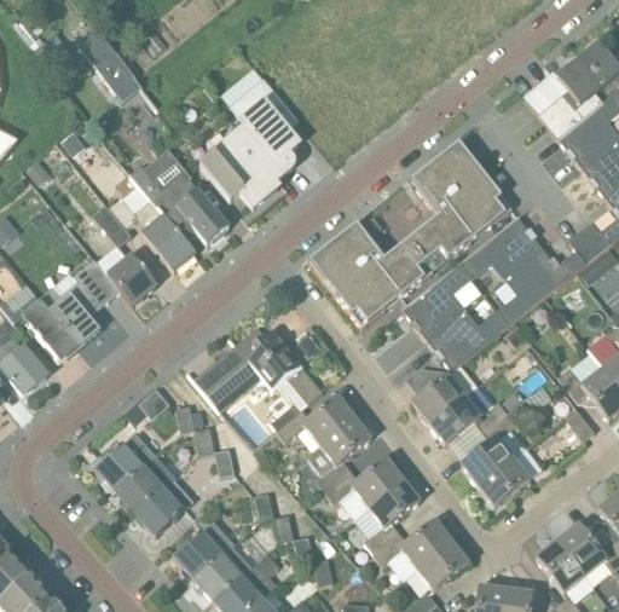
[(476,0),(489,13),(504,0),(476,0)]
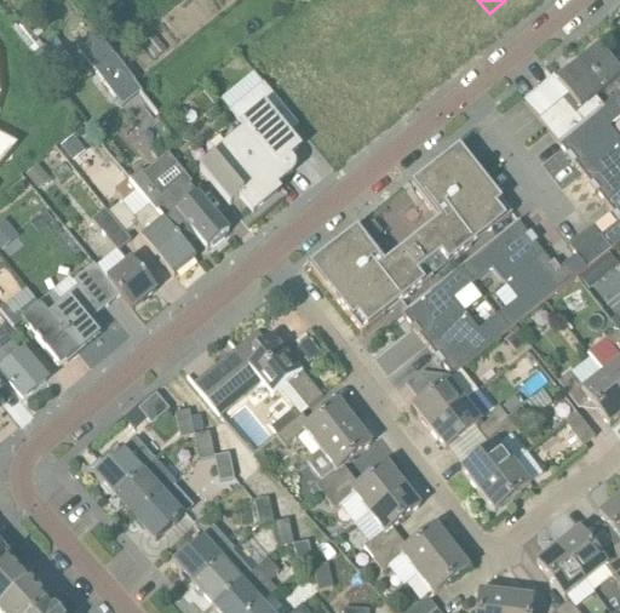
[(81,47),(115,92),(135,78),(102,33),(81,47)]
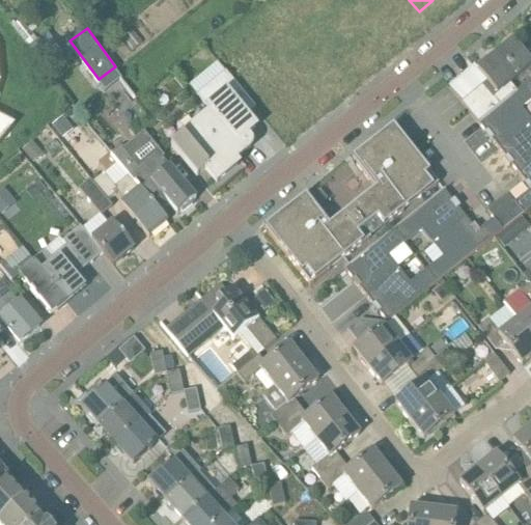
[(477,65),(474,62),(449,83),(478,118),(515,87),(509,80),(530,61),(530,58),(512,36),(477,65)]
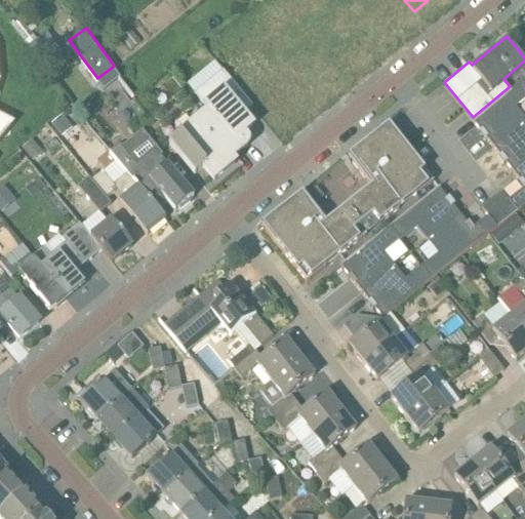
[(179,130),(168,140),(195,171),(203,163),(214,176),(235,158),(219,140),(229,132),(237,142),(238,144),(240,144),(242,145),(243,144),(245,144),(246,143),(247,142),(247,141),(248,140),(248,138),(248,137),(248,135),(247,134),(243,129),(252,122),(238,104),(247,96),(223,67),(194,90),(208,107),(194,118),(190,116),(186,115),(180,117),(177,121),(177,126),(179,130)]
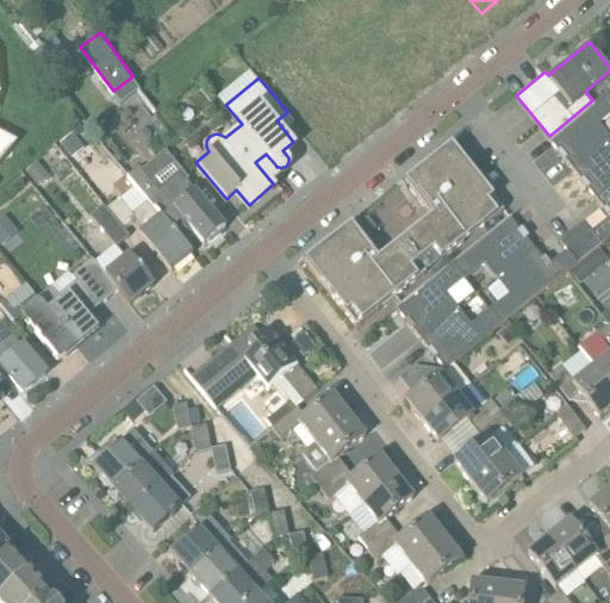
[(573,165),(609,135),(609,132),(598,119),(609,110),(609,89),(608,88),(592,100),(549,136),(573,165)]
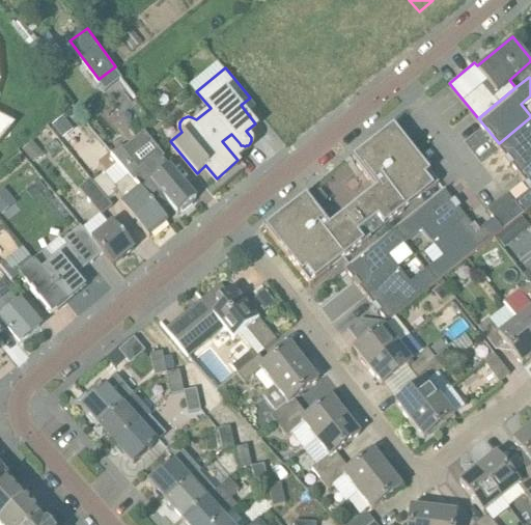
[(0,135),(14,119),(0,112),(0,135)]
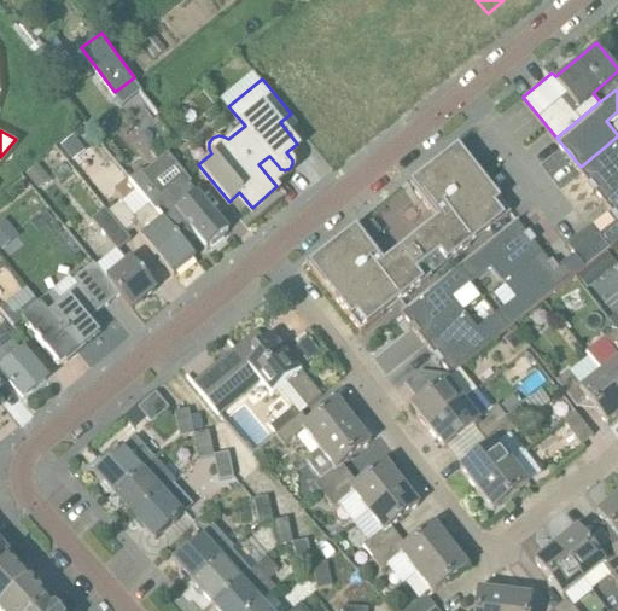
[(73,156),(86,145),(73,131),(59,141),(73,156)]
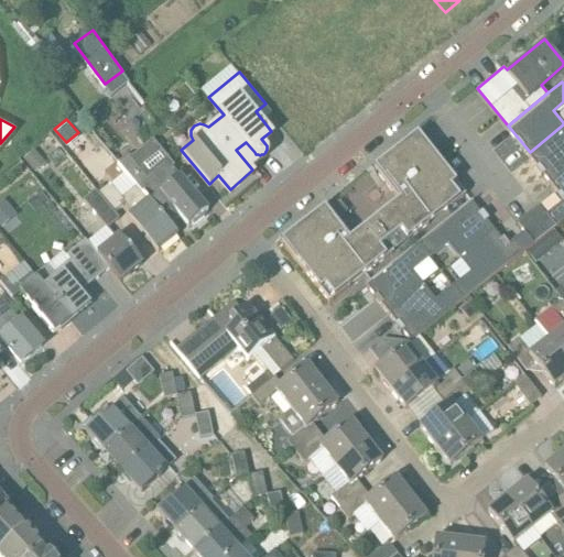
[(563,124),(530,152),(552,181),(563,170),(563,124)]
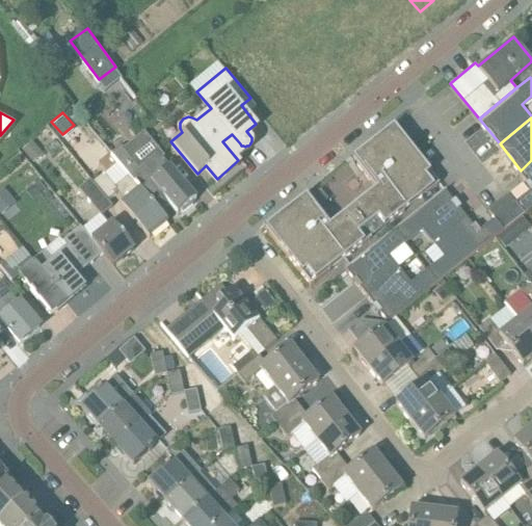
[(440,179),(394,122),(352,155),(376,184),(329,221),(306,191),(265,225),(311,282),(440,179)]
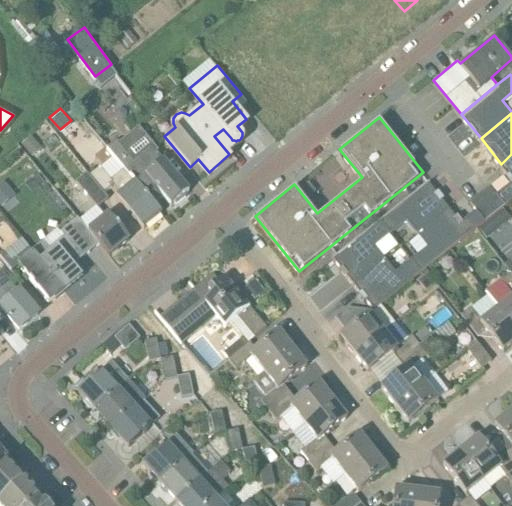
[(42,144),(31,131),(21,140),(32,153),(42,144)]
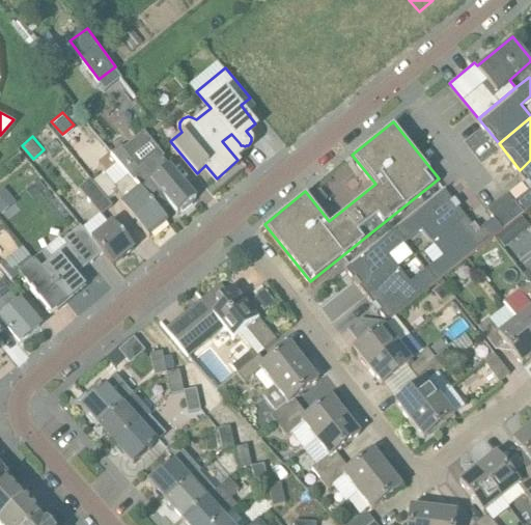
[(128,171),(156,203),(165,196),(176,210),(196,194),(157,146),(138,161),(122,142),(118,142),(110,149),(129,171),(128,171)]
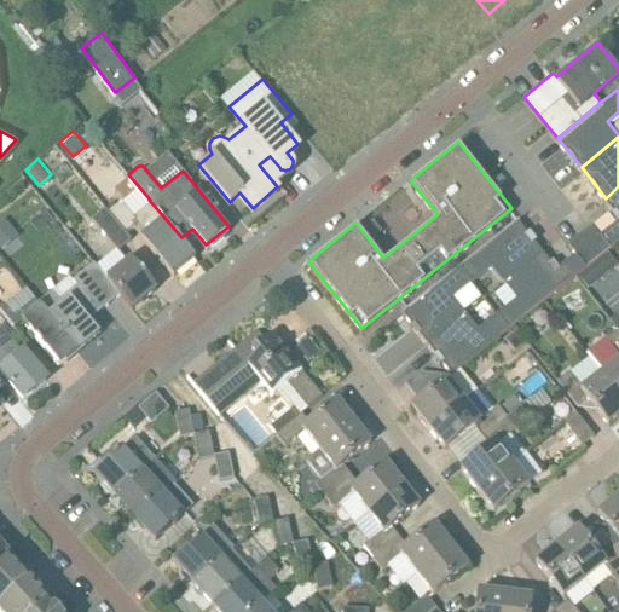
[(580,230),(599,253),(618,236),(618,186),(606,198),(618,215),(599,231),(591,221),(580,230)]
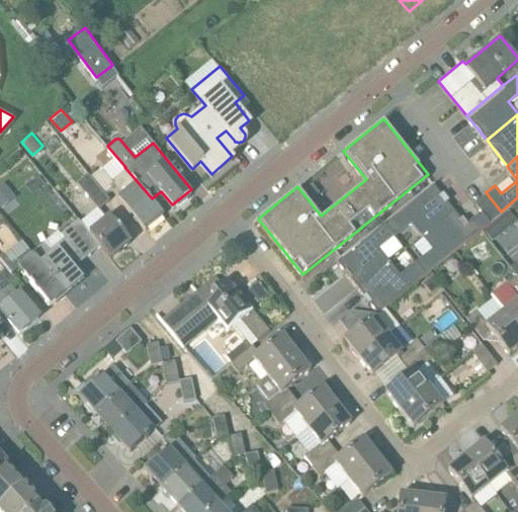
[(104,190),(115,181),(112,177),(101,164),(90,173),(104,190)]
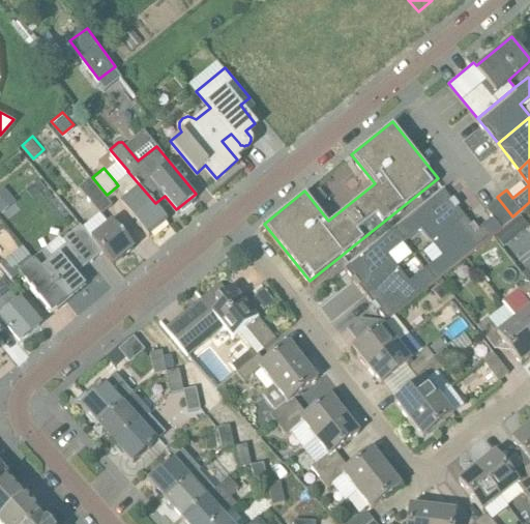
[(125,195),(121,199),(148,232),(167,217),(155,203),(127,171),(115,181),(118,185),(125,195)]
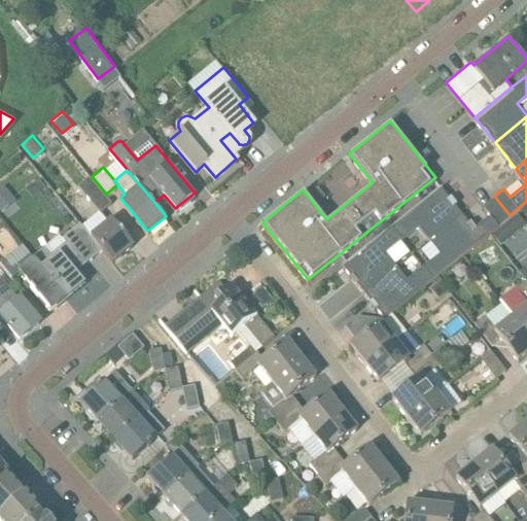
[(106,194),(92,176),(89,173),(77,182),(100,209),(110,200),(106,194)]
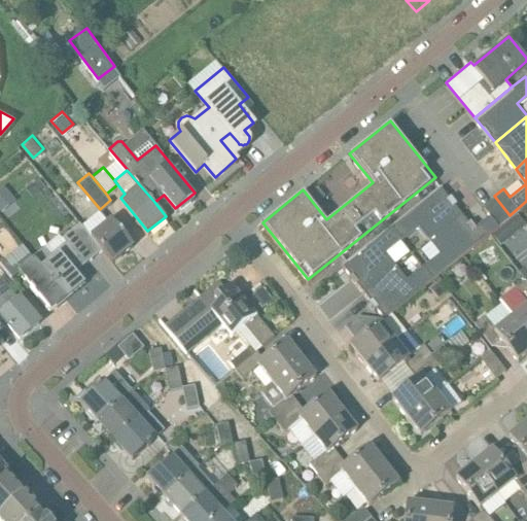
[(44,183),(39,175),(25,184),(30,193),(44,183)]
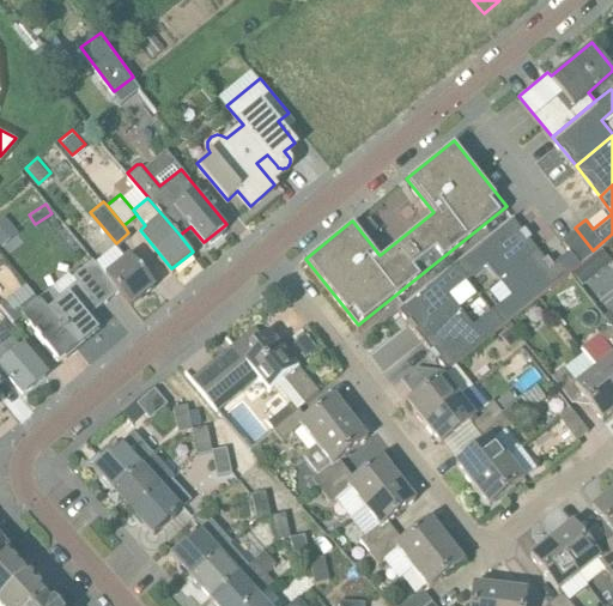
[(4,212),(0,216),(0,241),(1,243),(18,229),(4,212)]
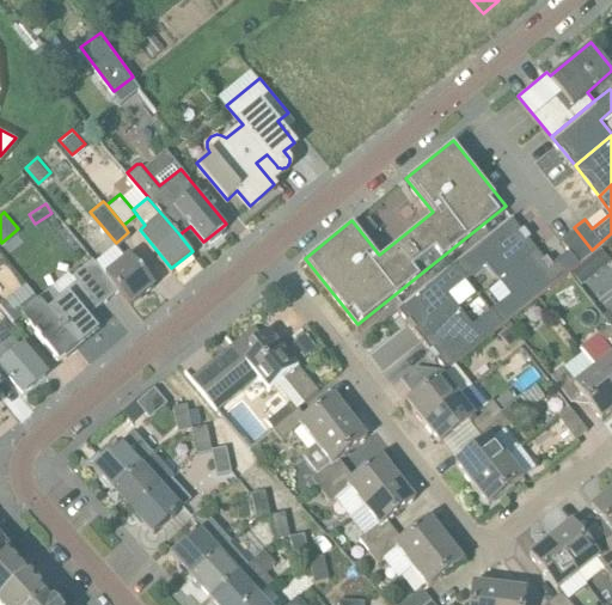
[(454,261),(466,274),(485,260),(497,275),(536,245),(512,217),(513,214),(512,214),(454,261)]
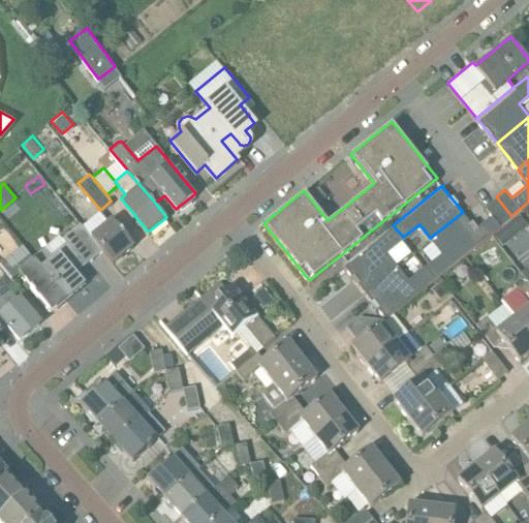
[(328,186),(312,189),(315,204),(331,201),(328,186)]
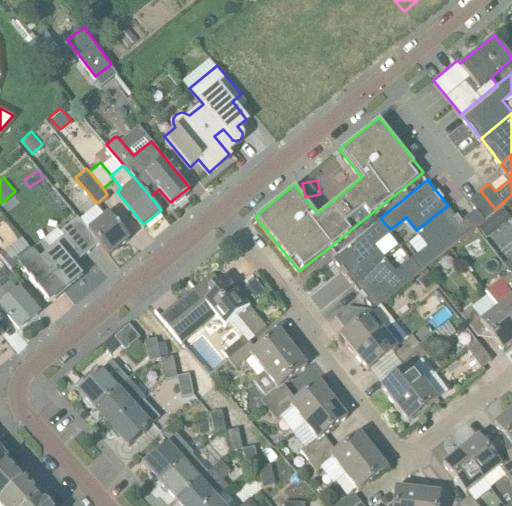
[(448,205),(416,230),(426,243),(411,256),(421,269),(495,209),(480,190),(469,198),(475,207),(459,219),(448,205)]
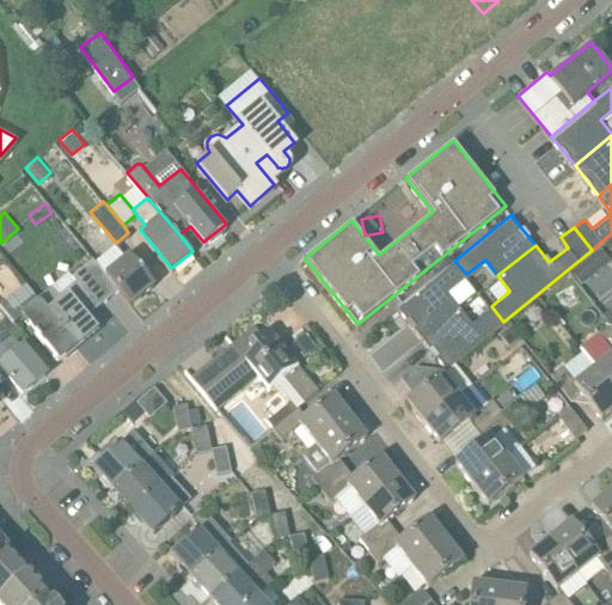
[(104,270),(118,287),(130,301),(154,282),(128,250),(104,270)]
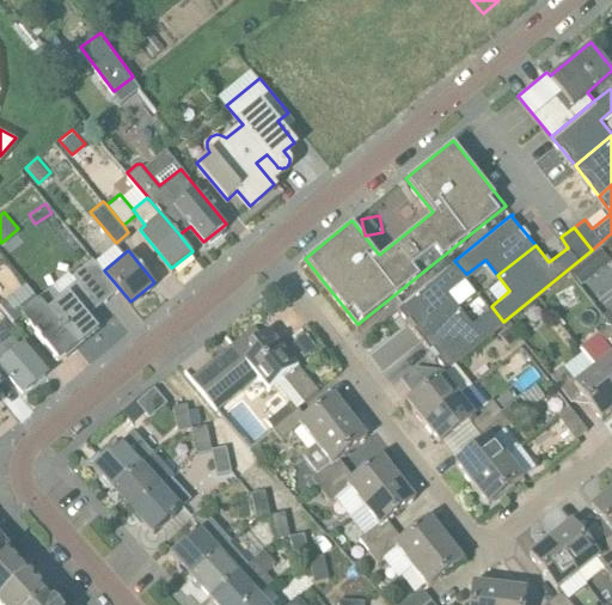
[(36,293),(75,340),(96,323),(85,310),(102,295),(104,299),(118,287),(104,270),(92,255),(72,273),(75,276),(59,291),(50,281),(36,293)]
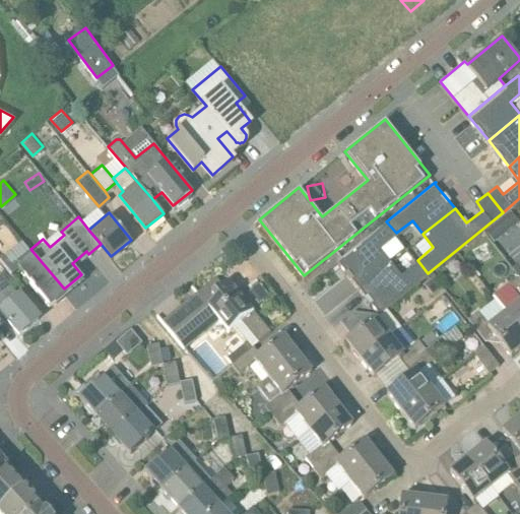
[(359,285),(390,260),(380,247),(396,233),(386,221),(337,259),(359,285)]
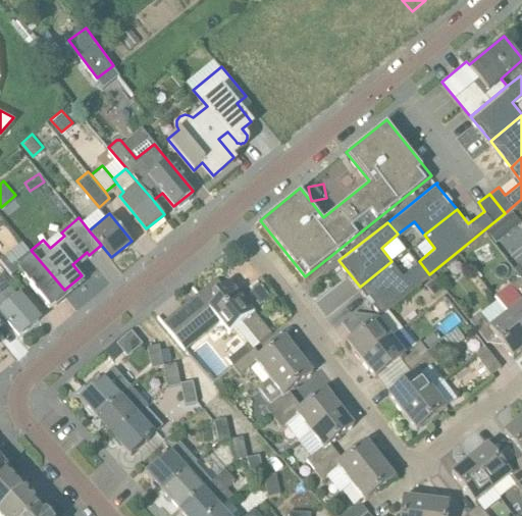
[(503,231),(499,225),(497,223),(487,229),(493,239),(496,238),(503,231)]
